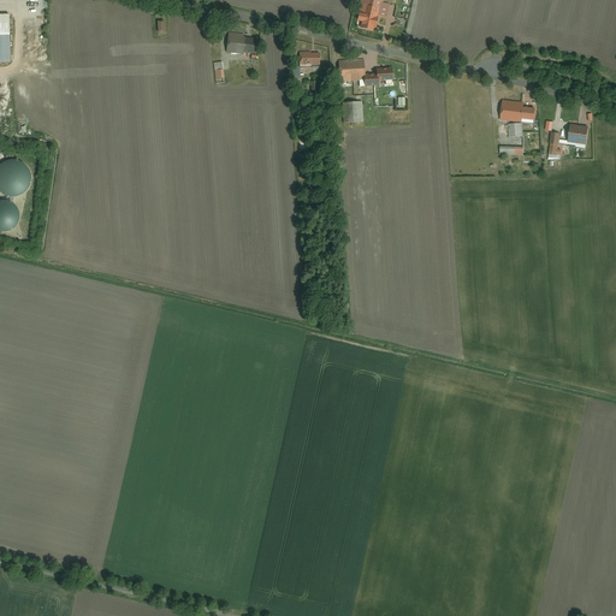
[(381,3),(381,0),(361,0),(356,21),(365,22),(373,24),(377,25),(379,15),(381,3)]
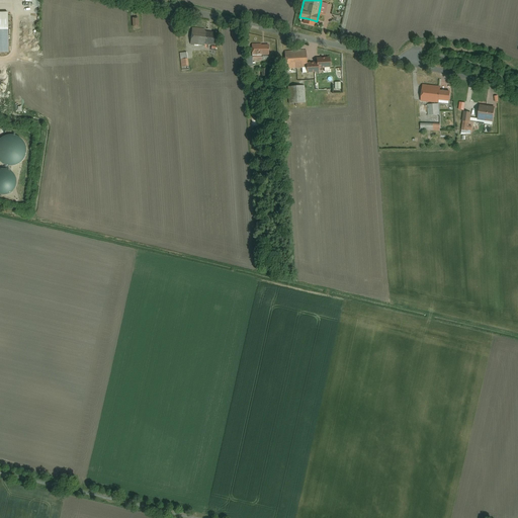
[(328,3),(321,2),(319,12),(325,14),(328,3)]
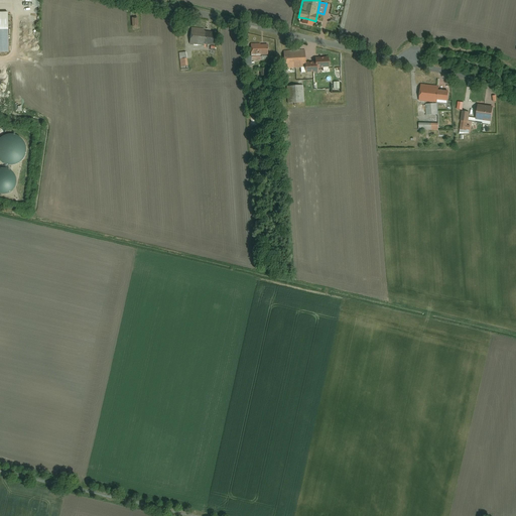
[(8,12),(0,12),(0,52),(8,52),(8,12)]
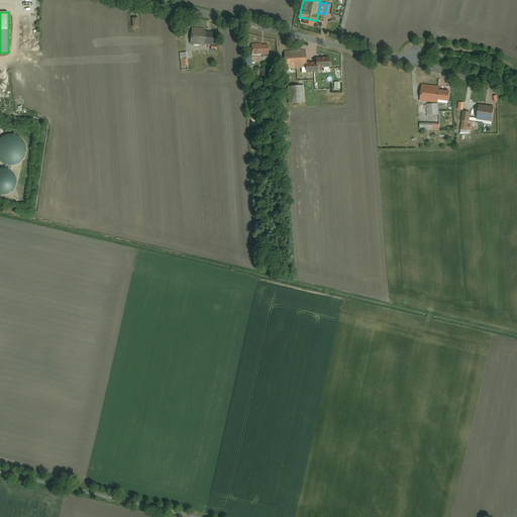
[(205,29),(193,28),(192,44),(204,45),(204,41),(205,33),(205,29)]
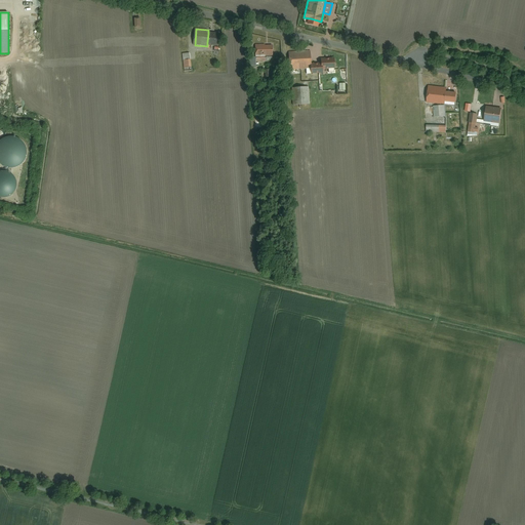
[(217,34),(208,34),(207,42),(217,43),(217,34)]
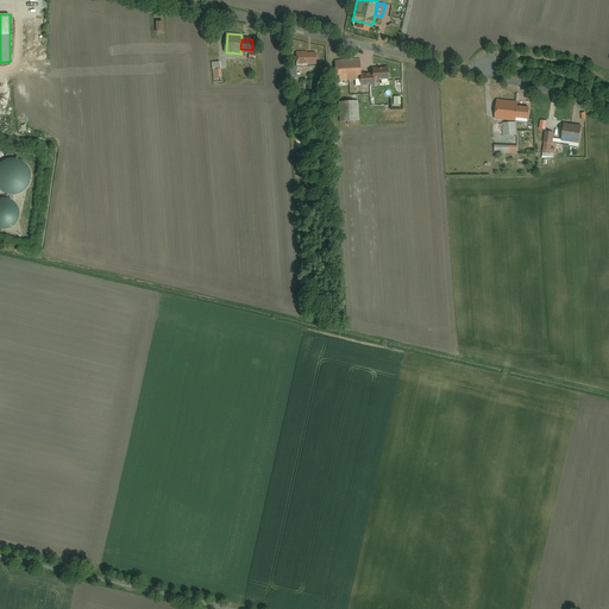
[(314,52),(296,52),(296,64),(314,64),(314,52)]
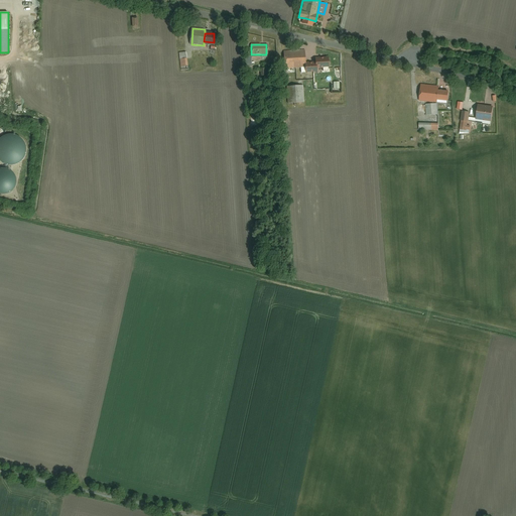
[(304,50),(284,51),(285,68),(305,67),(304,50)]
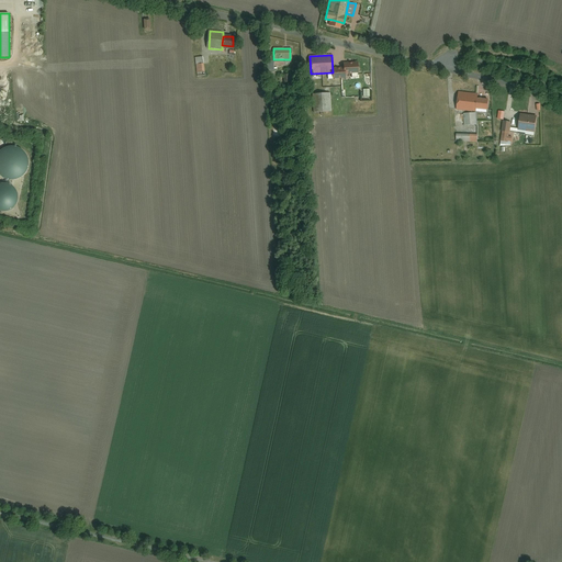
[(359,62),(345,62),(345,68),(345,75),(360,74),(359,62)]
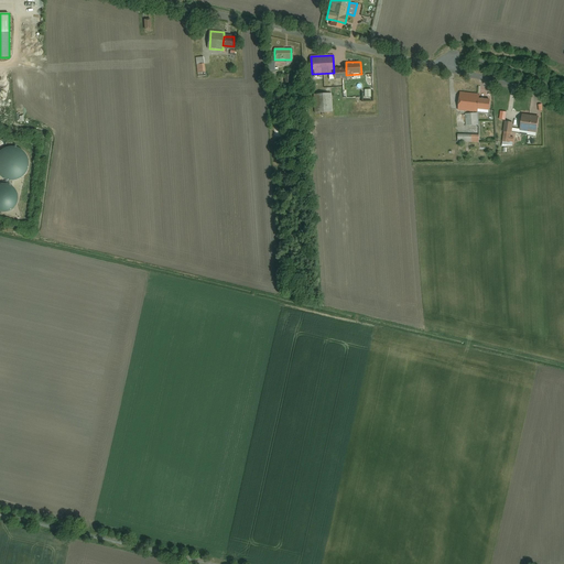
[(346,75),(346,68),(334,68),(335,79),(347,78),(346,75)]
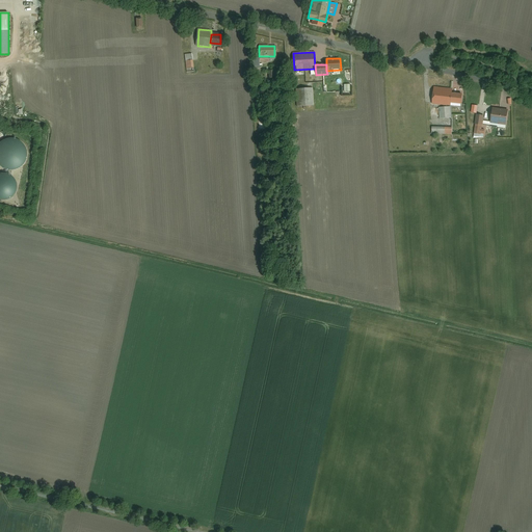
[(452,89),(434,86),(432,103),(450,105),(450,102),(451,92),(452,89)]
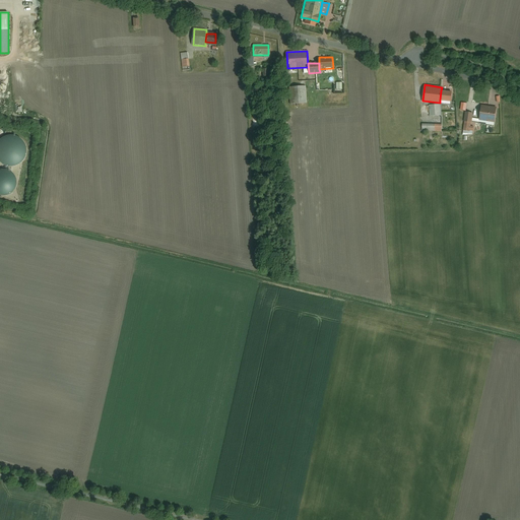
[(306,86),(289,87),(289,102),(306,102),(306,86)]
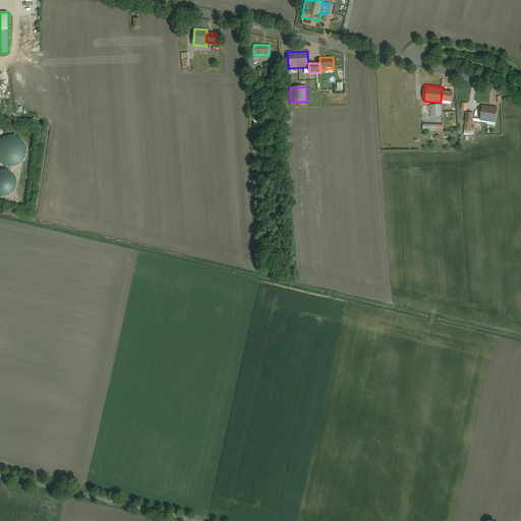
[(453,92),(442,91),(441,100),(452,102),(453,92)]
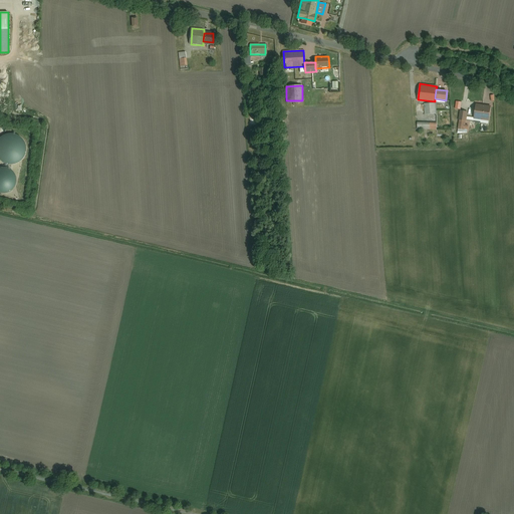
[(435,103),(425,103),(426,114),(436,114),(435,103)]
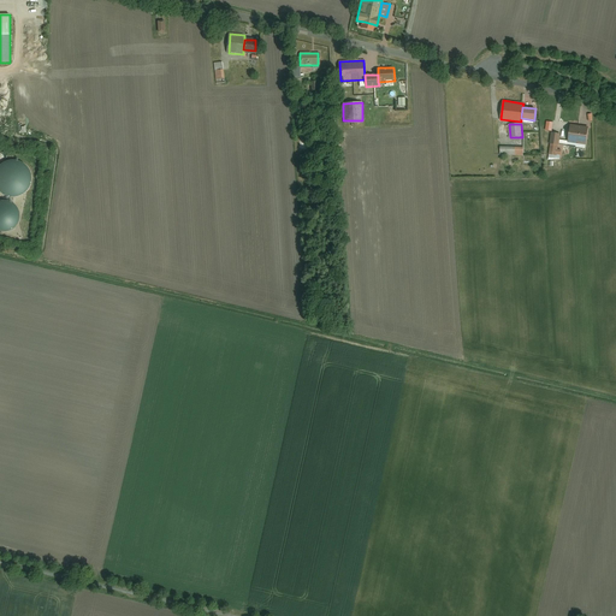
[(587,126),(570,124),(568,140),(585,142),(587,126)]
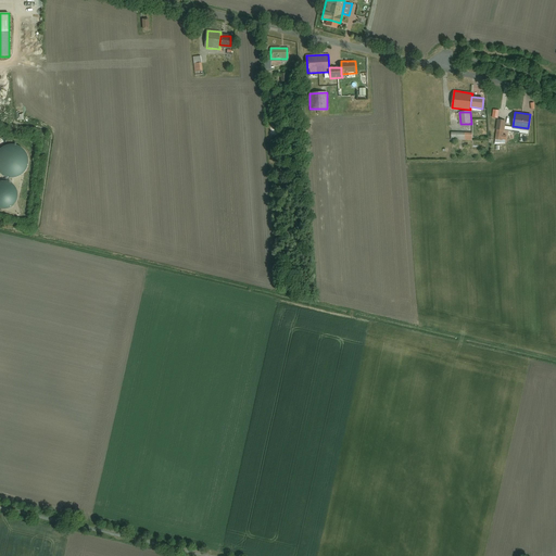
[(506,121),(498,119),(495,139),(504,140),(506,121)]
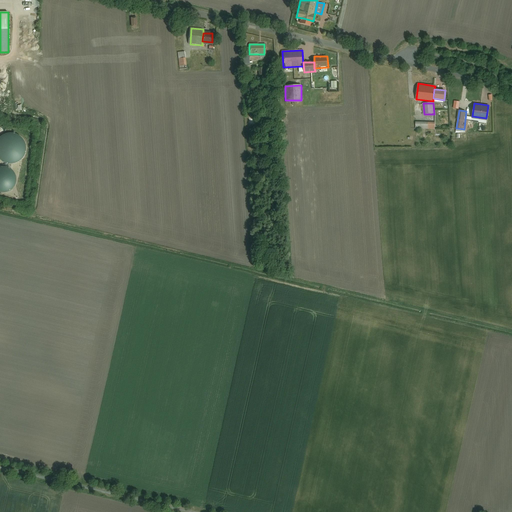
[(0,161),(5,164),(10,165),(15,165),(20,162),(23,159),(26,154),(26,149),(26,144),(23,140),(19,136),(15,134),(9,134),(4,135),(0,137),(0,161)]
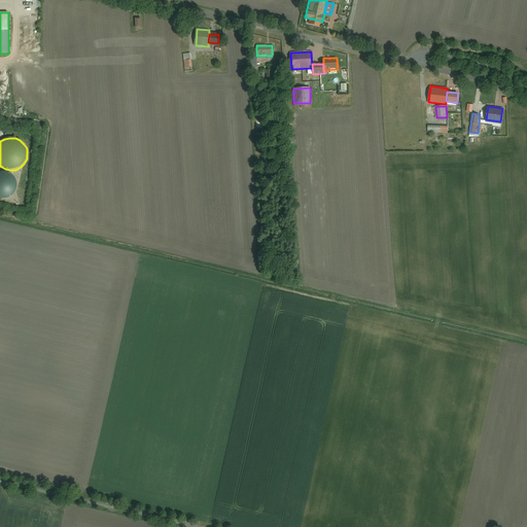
[(0,199),(3,200),(8,199),(11,197),(14,194),(16,189),(16,184),(15,180),(13,176),(9,174),(5,173),(1,173),(0,172),(0,199)]
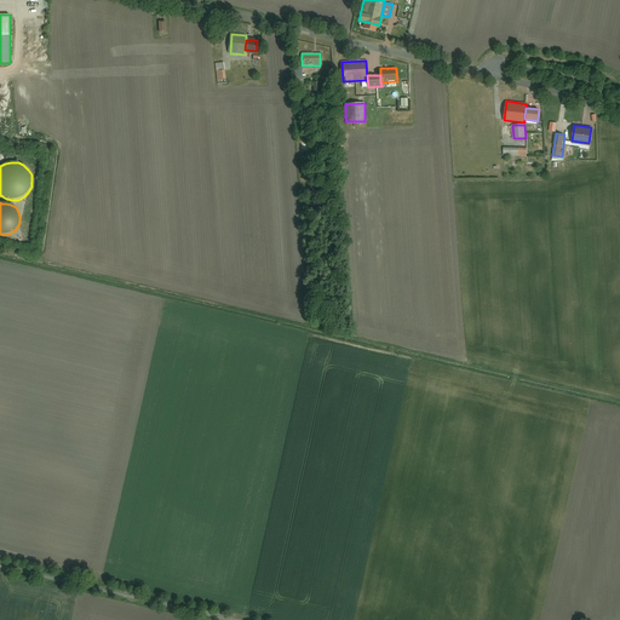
All buildings are outlined.
